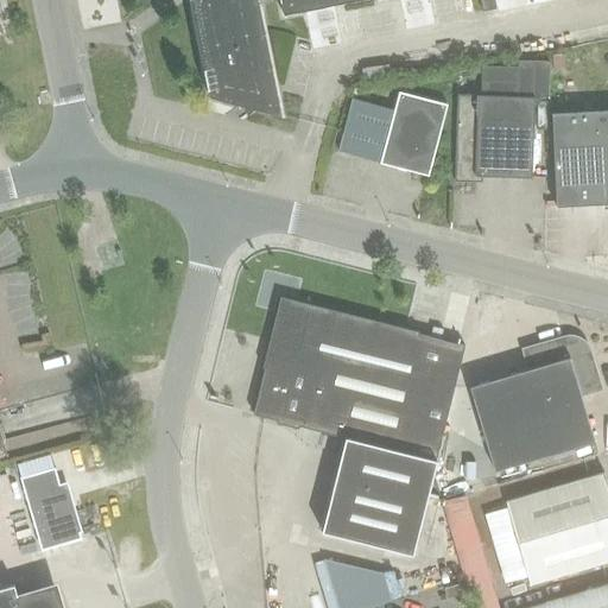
[(279,0),(283,17),(362,0),(188,0),(208,97),(245,107),(246,115),(254,109),(282,116),(257,0),(279,0)]
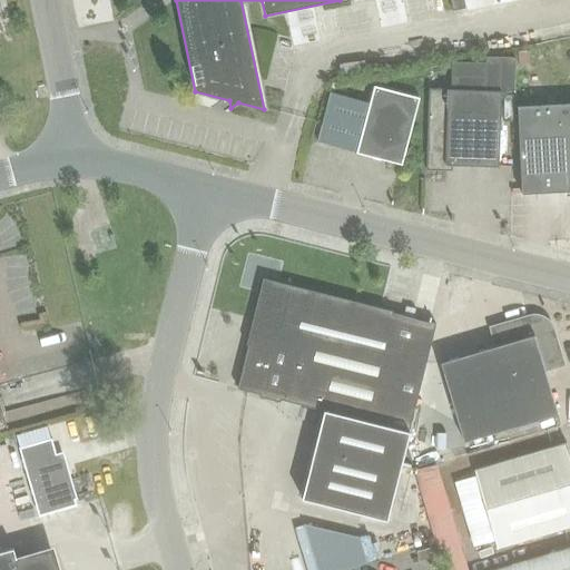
[(449,0),(452,11),(464,9),(462,0),(449,0)]
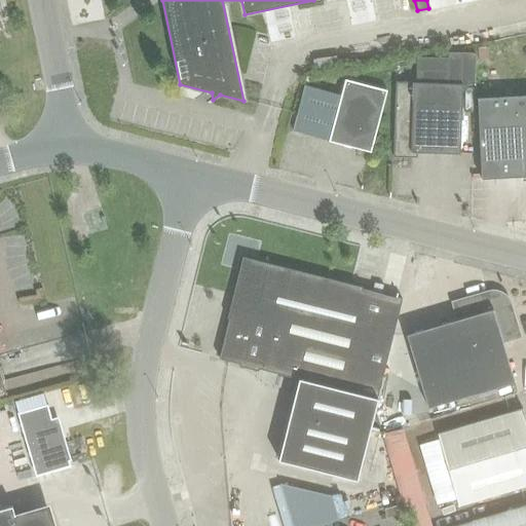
[(396,82),(392,157),(416,158),(417,152),(460,154),(462,84),(474,84),(475,53),(448,53),(448,59),(417,58),(416,82),(396,82)]
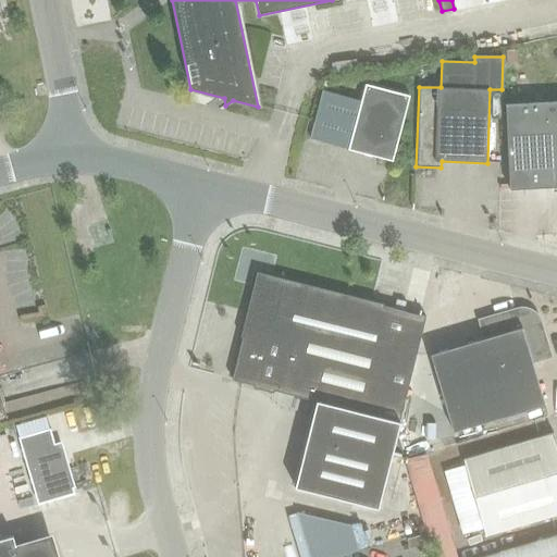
[(322,93),(310,139),(348,150),(376,157),(392,161),(409,96),(366,84),(360,101),(322,93)]
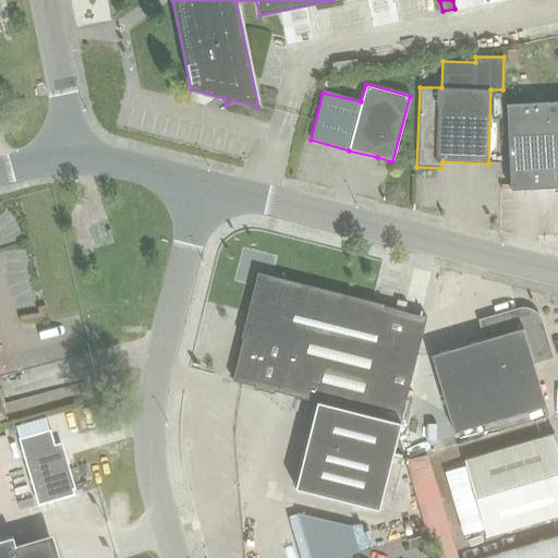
[(510,190),(557,186),(557,101),(507,105),(510,190)]
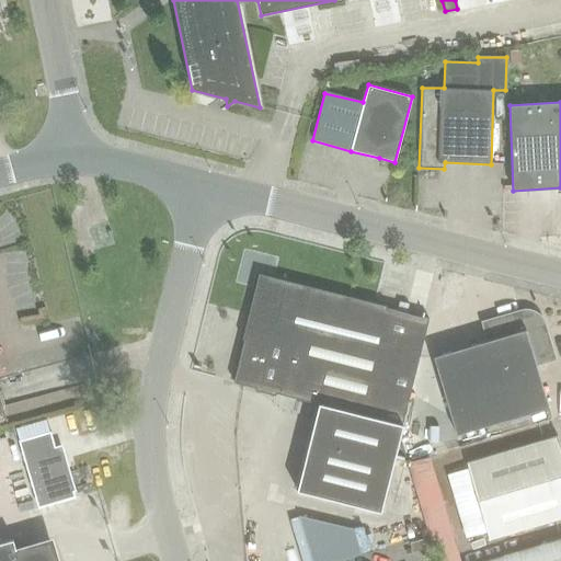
[(260,276),(245,333),(233,382),(319,404),(297,491),(381,513),(403,425),(402,425),(428,319),(260,276)]
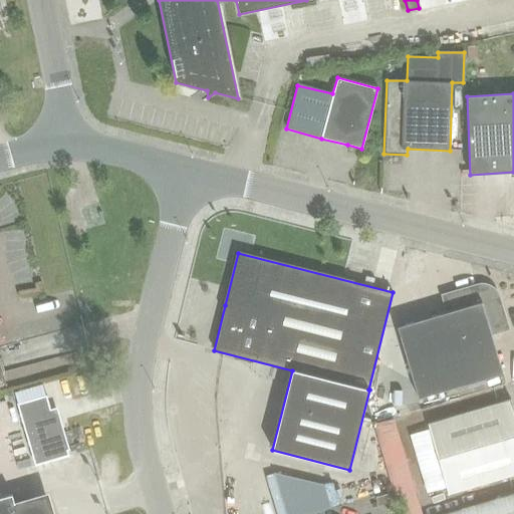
[(476,285),(442,295),(447,312),(398,326),(418,398),(502,373),(491,333),(508,329),(498,297),(497,293),(494,289),(490,286),(485,285),(480,285),(476,285)]
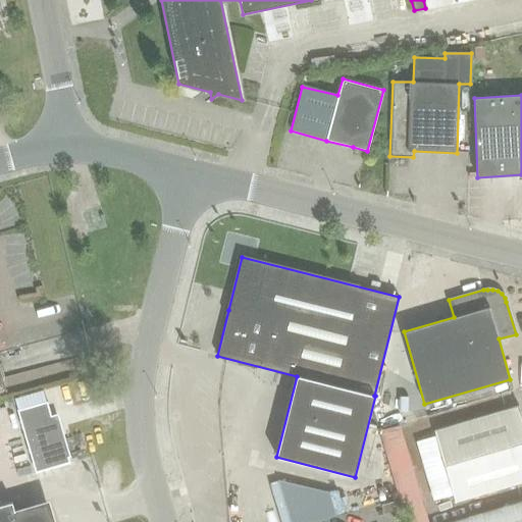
[(90,363),(80,365),(83,375),(93,372),(90,363)]
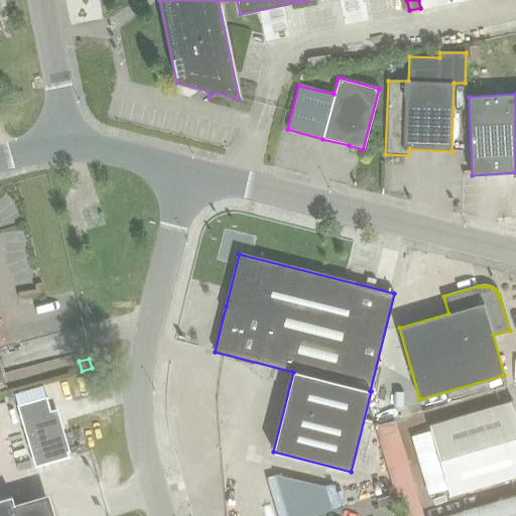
[(35,467),(69,457),(58,423),(54,425),(46,397),(17,405),(35,467)]
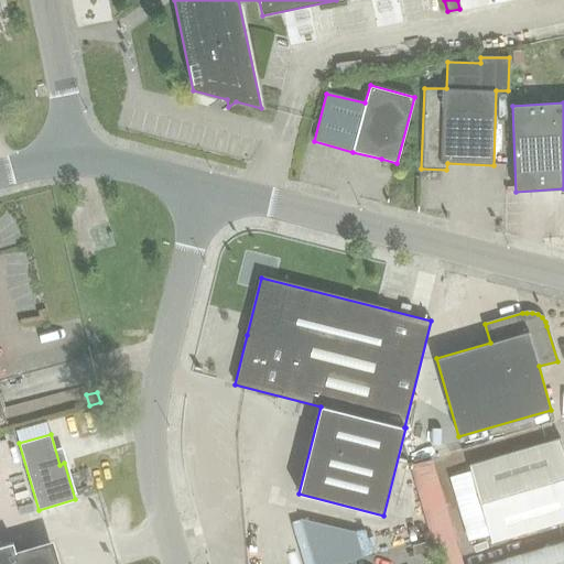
[(559,438),(542,444),(469,465),(470,472),(448,478),(458,510),(563,478),(563,452),(560,438),(559,438)]
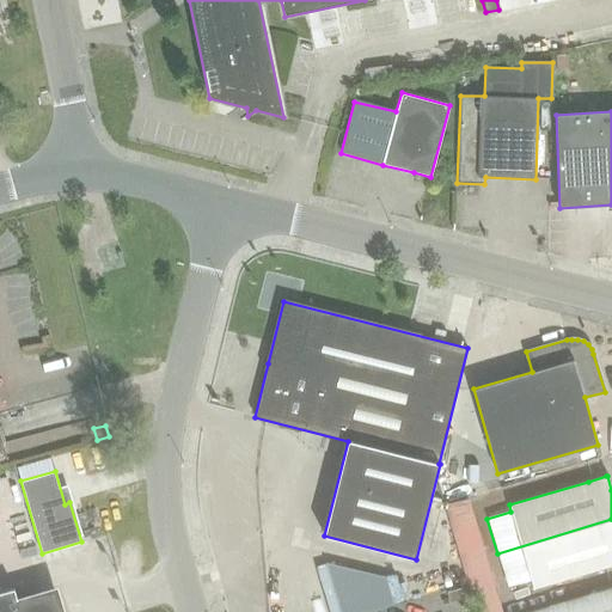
[(533,588),(605,567),(611,564),(611,519),(497,554),(508,588),(531,581),(533,588)]
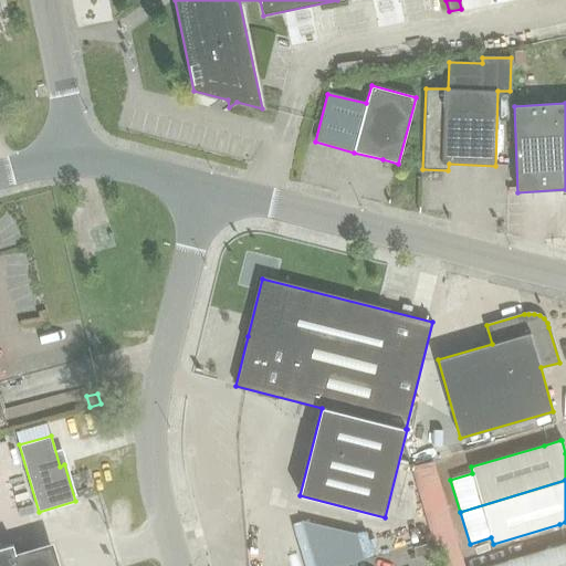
[(328,565),(368,557),(357,511),(297,524),(307,565),(328,565)]
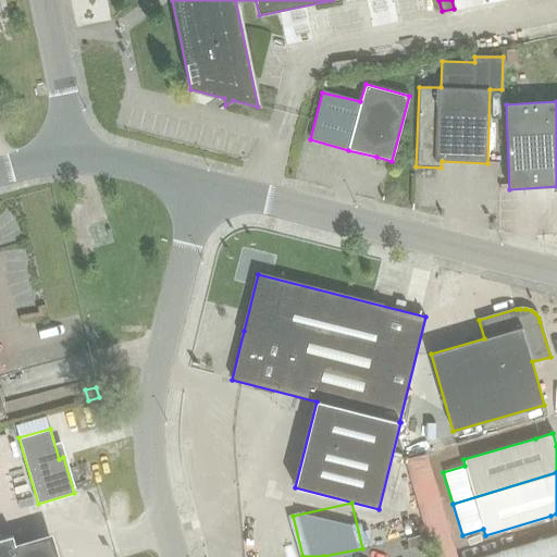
[(456,556),(446,520),(423,527),(424,532),(431,556),(456,556)]
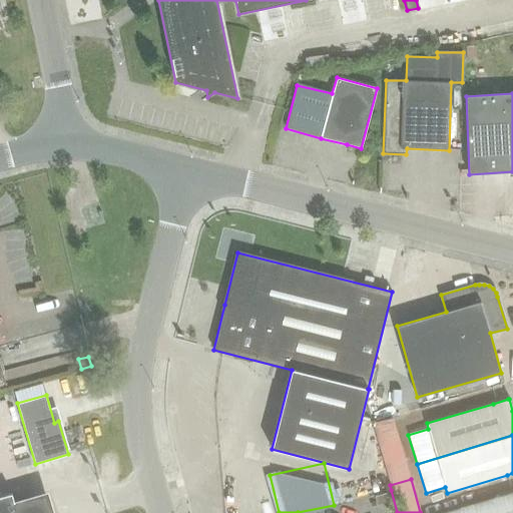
[(512,512),(512,492),(443,512),(512,512)]
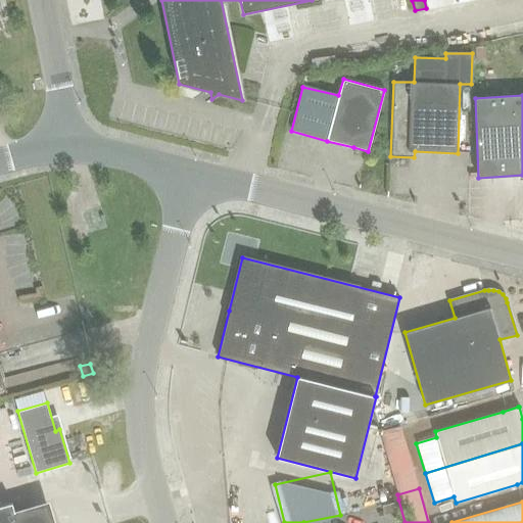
[(47,522),(44,511),(16,519),(11,503),(0,506),(0,522),(47,522)]
